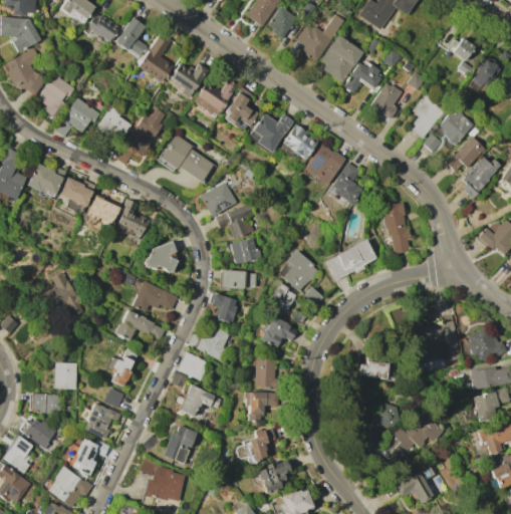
[(35,0),(34,12),(24,11),(23,15),(12,14),(13,5),(10,5),(10,7),(4,7),(4,0),(35,0)]
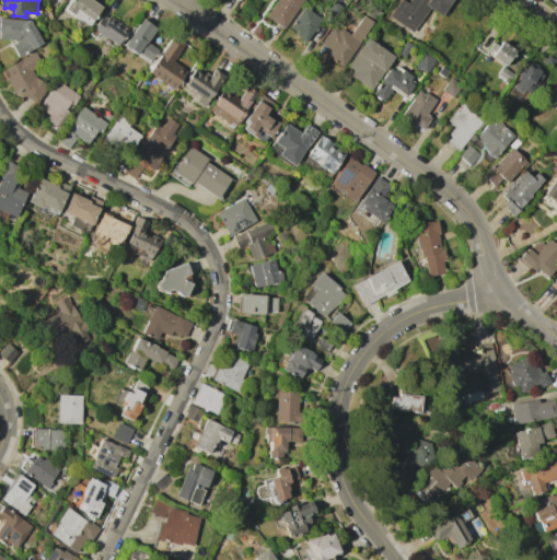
[(72,0),(93,0),(104,7),(91,25),(67,9),(72,0)]
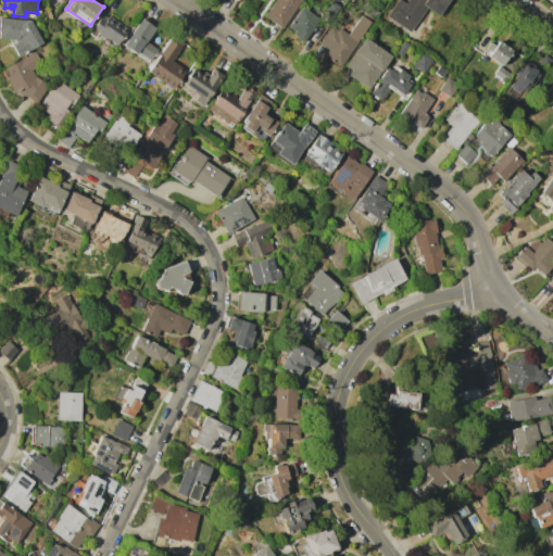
[(277,0),(302,0),(284,28),(266,16),(277,0)]
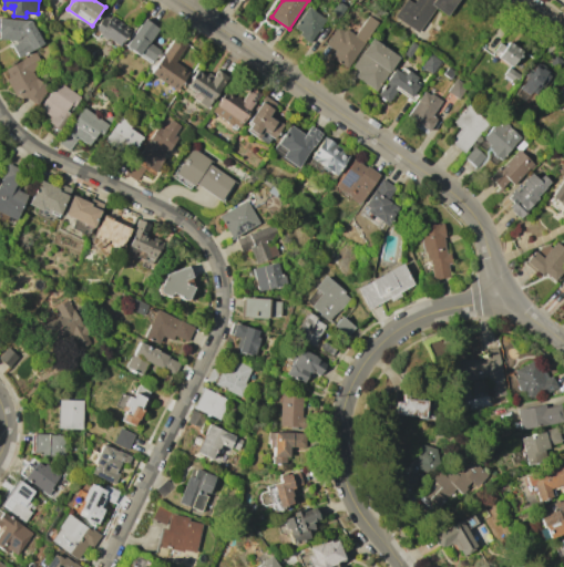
[(340,0),(348,7),(339,20),(330,14),(340,0)]
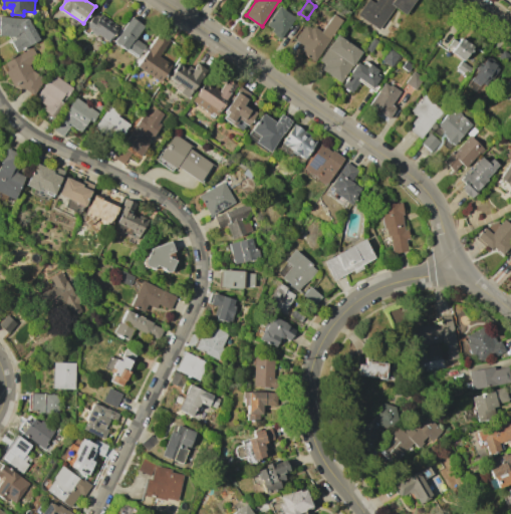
[(367,0),(371,0),(376,3),(377,0),(416,0),(407,14),(396,7),(380,29),(358,14),(367,0)]
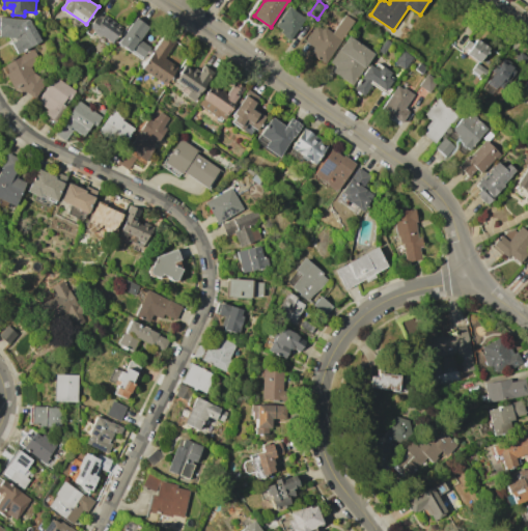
[(289,6),(306,18),(292,39),(281,32),(283,29),(277,25),(289,6)]
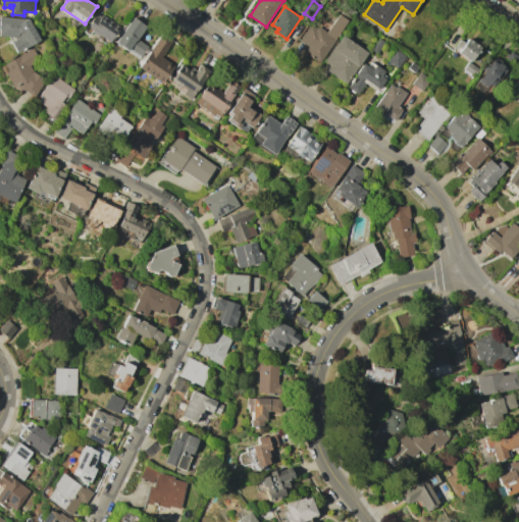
[(98,13),(102,16),(104,14),(122,27),(112,43),(101,35),(100,37),(93,32),(94,31),(89,27),(98,13)]
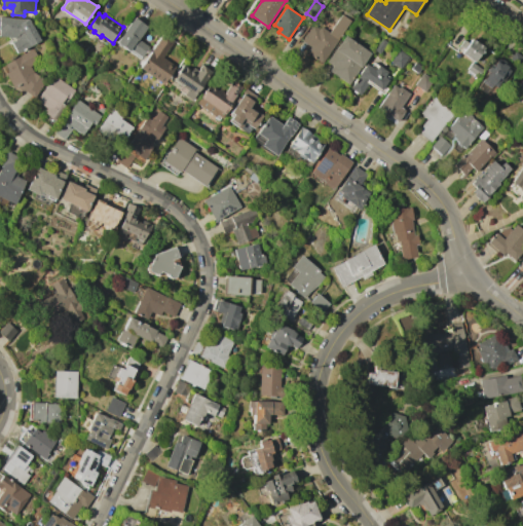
[(315,23),(330,33),(343,14),(352,21),(323,63),(307,51),(311,46),(302,40),(315,23)]
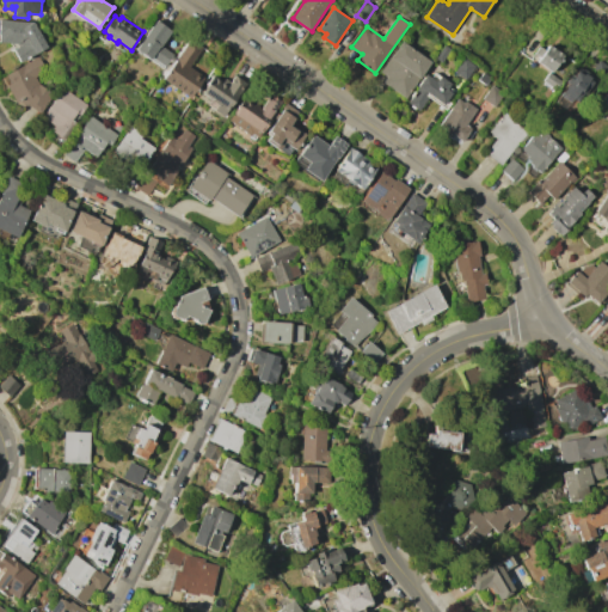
[(0,20),(34,22),(48,47),(22,62),(14,49),(19,47),(17,43),(0,42),(0,20)]
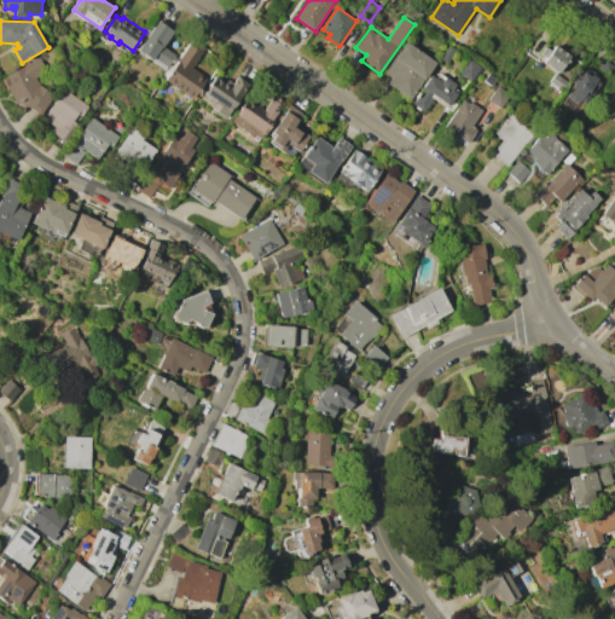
[(160,21),(175,32),(164,46),(177,56),(168,68),(167,67),(166,68),(139,50),(160,21)]
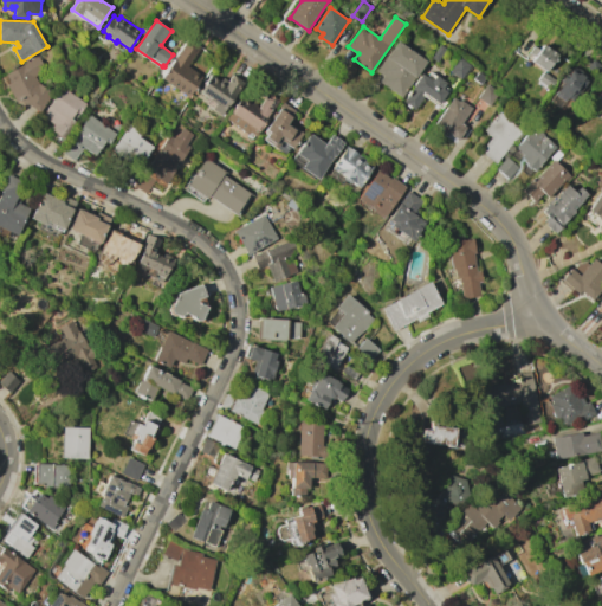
[(188,40),(200,49),(189,65),(204,76),(189,97),(162,78),(188,40)]
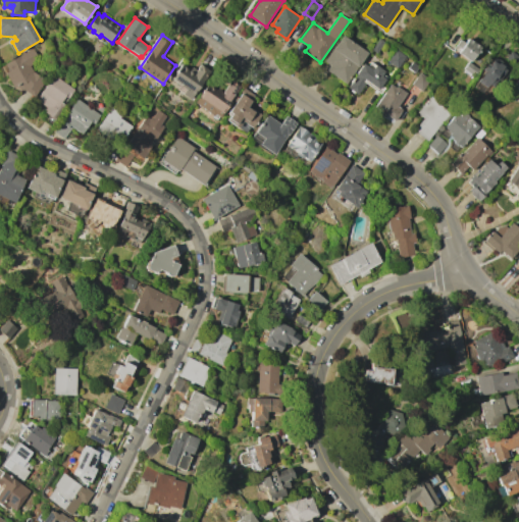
[(344,35),(369,53),(347,84),(327,69),(330,65),(325,61),(344,35)]
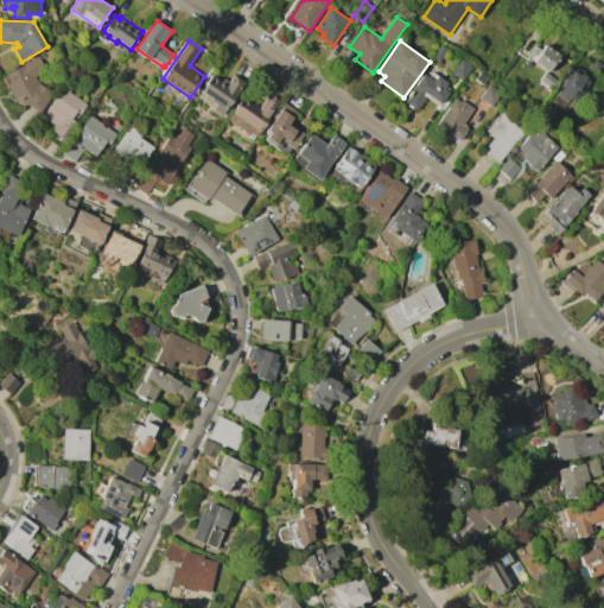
[(443,44),(450,48),(440,62),(434,57),(443,44)]
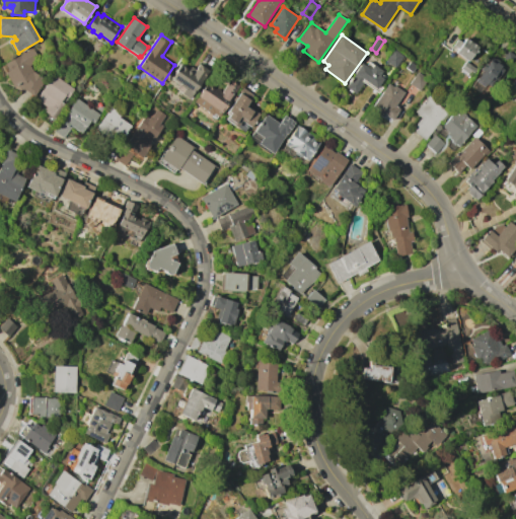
[(458,40),(463,43),(466,39),(480,47),(476,51),(478,52),(477,53),(475,52),(469,61),(457,53),(459,49),(454,45),(458,40)]
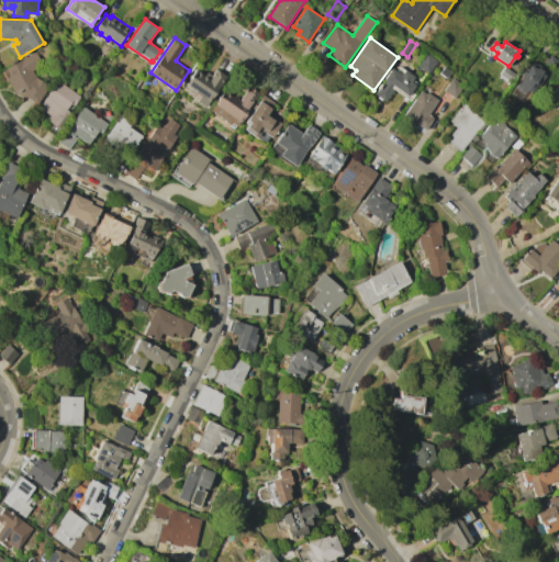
[(36,52),(44,65),(34,70),(37,77),(51,86),(38,104),(26,96),(24,97),(18,91),(14,92),(8,78),(10,76),(7,69),(36,52)]
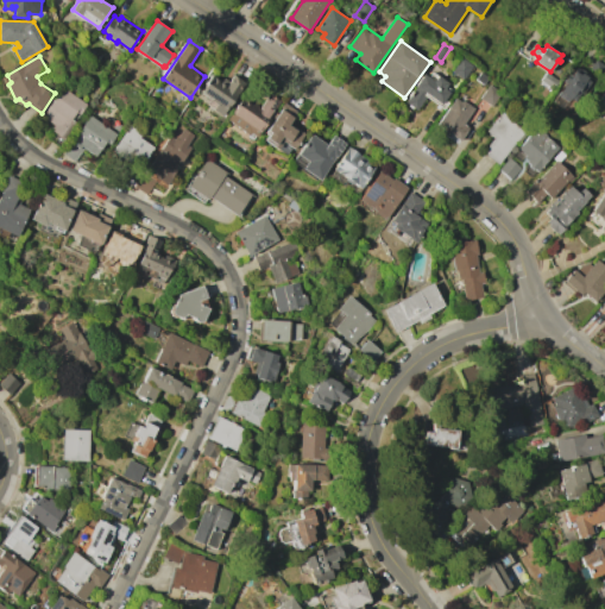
[(464,57),(476,66),(466,80),(454,70),(464,57)]
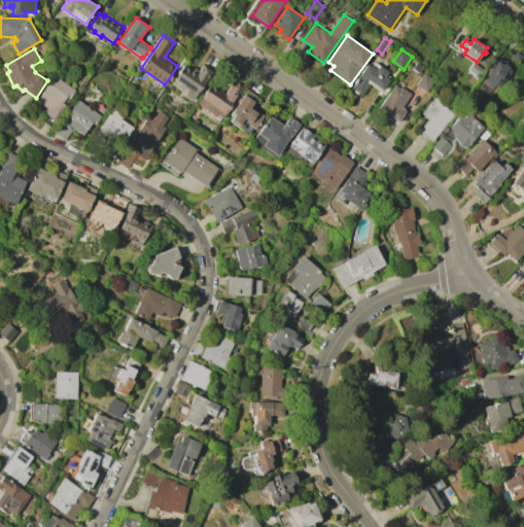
[(517,51),(523,56),(523,65),(513,59),(517,51)]
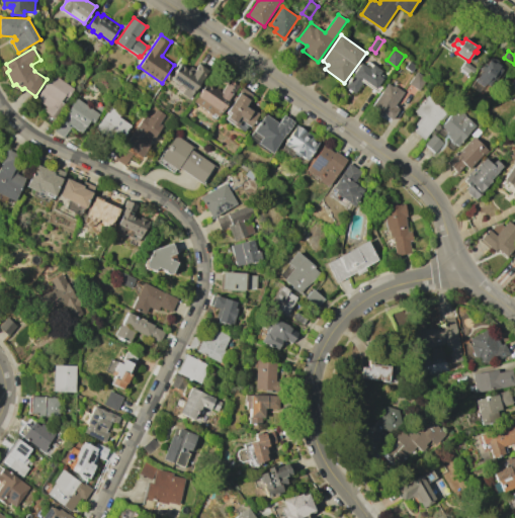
[(483,71),(482,70),(484,66),(486,67),(492,58),(498,62),(497,63),(502,66),(501,68),(504,70),(497,80),(495,79),(490,86),(487,84),(486,85),(478,79),(483,71)]
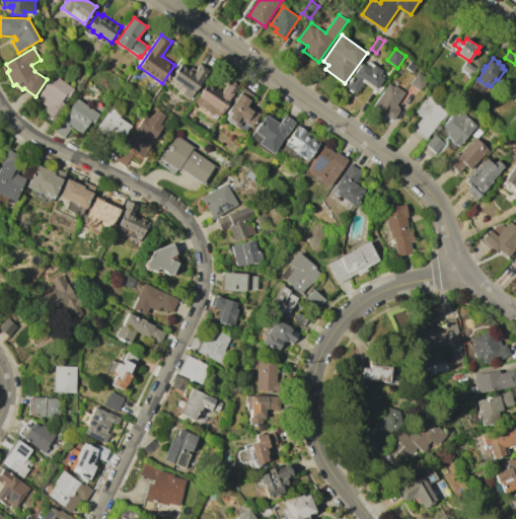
[(363,63),(366,66),(370,61),(384,71),(380,76),(384,78),(380,85),(384,87),(380,92),(365,82),(357,93),(347,87),(363,63)]
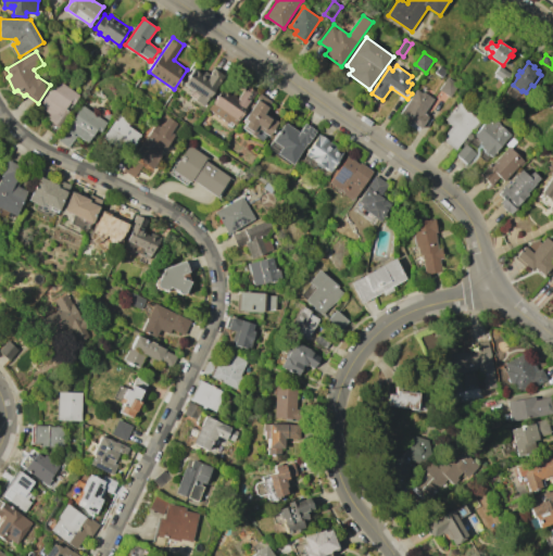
[(441,66),(448,71),(443,77),(437,73),(441,66)]
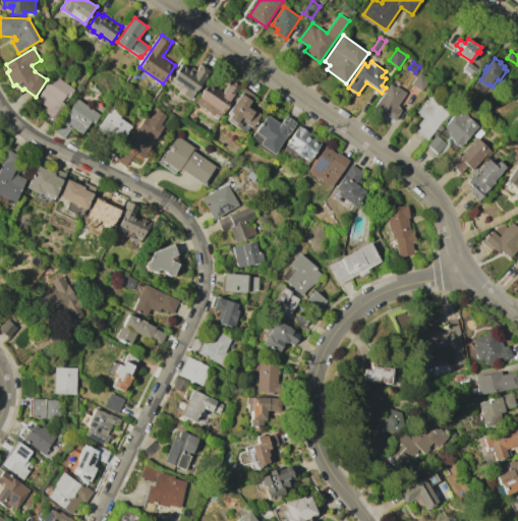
[(465,69),(464,68),(469,62),(480,69),(475,76),(472,74),(470,76),(464,71),(465,69)]
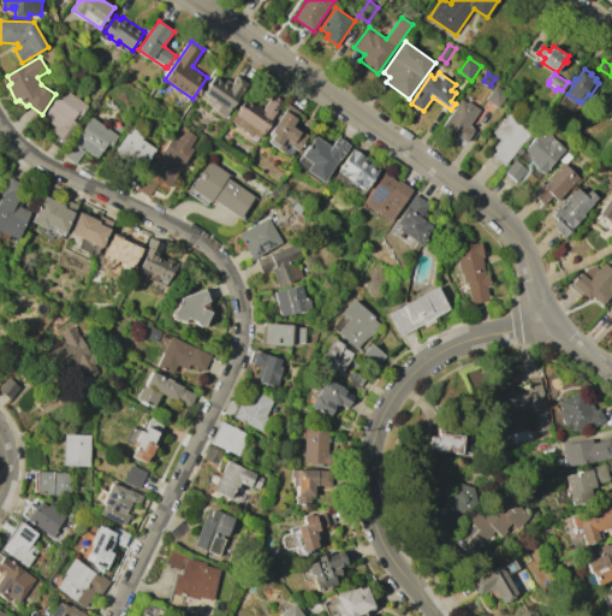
[(215,76),(225,83),(227,80),(233,83),(238,76),(249,84),(226,118),(217,112),(220,105),(203,94),(215,76)]
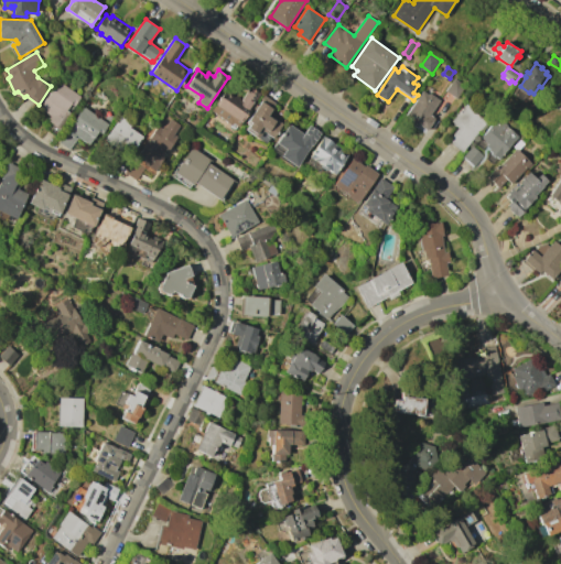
[(455,78),(467,86),(459,99),(448,91),(455,78)]
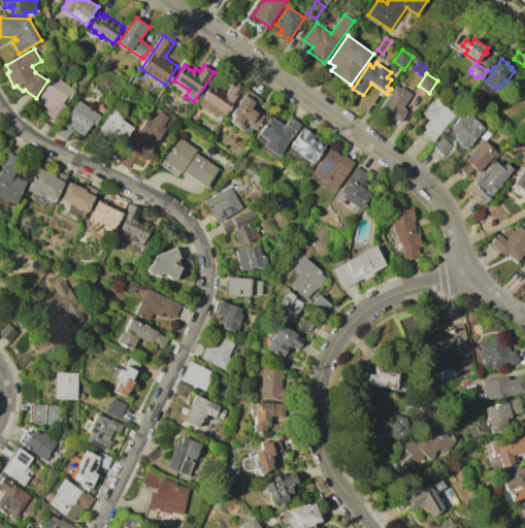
[(56,75),(76,91),(70,100),(67,97),(62,104),(66,107),(57,121),(44,112),(47,108),(37,101),(56,75)]
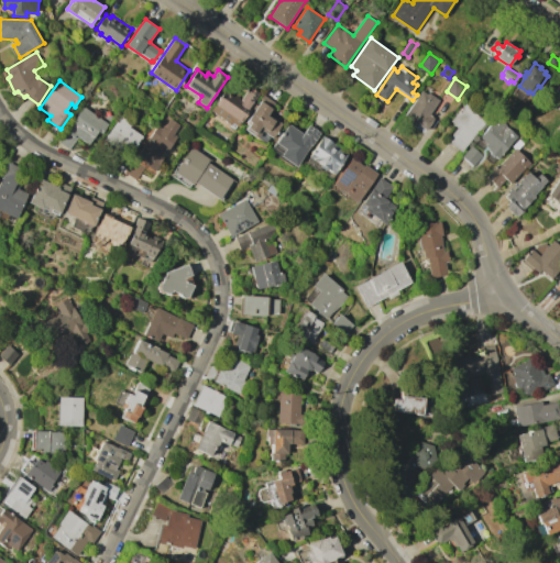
[(224,89),(241,100),(251,86),(262,92),(237,129),(210,111),(224,89)]
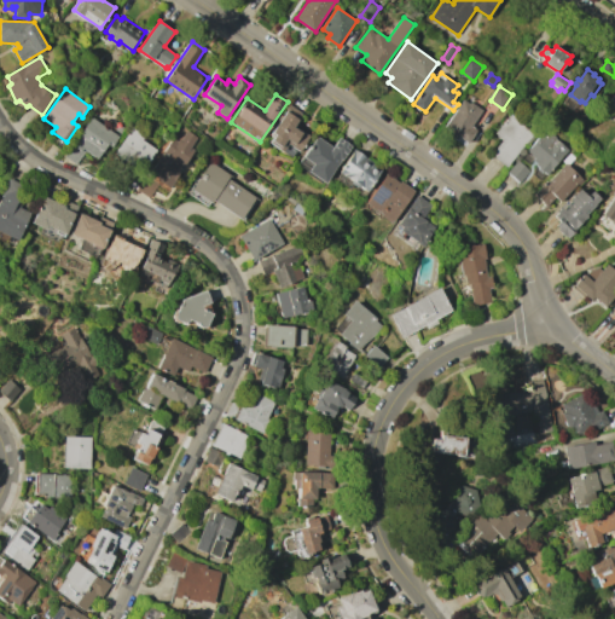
[(464,100),(470,104),(473,102),(485,110),(474,126),(479,129),(469,143),(446,127),(464,100)]
